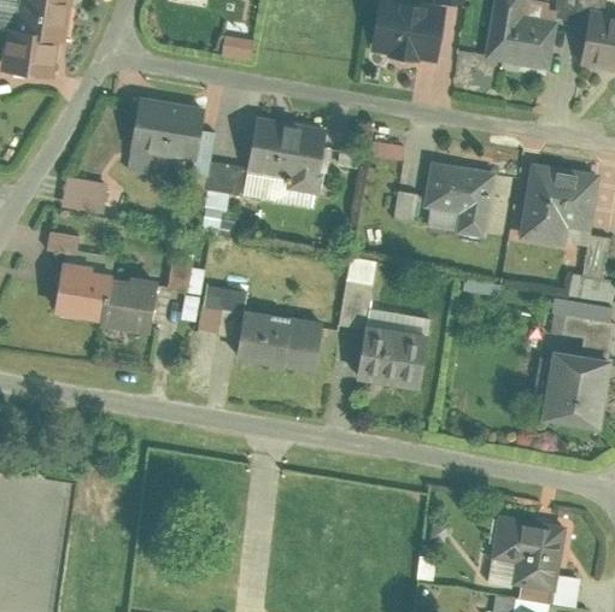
[(24,0),(21,29),(70,36),(75,0),(24,0)]
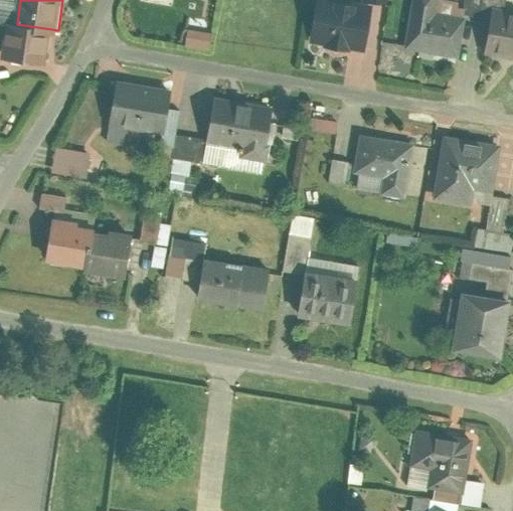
[(371,10),(317,0),(309,43),(363,52),(371,10)]
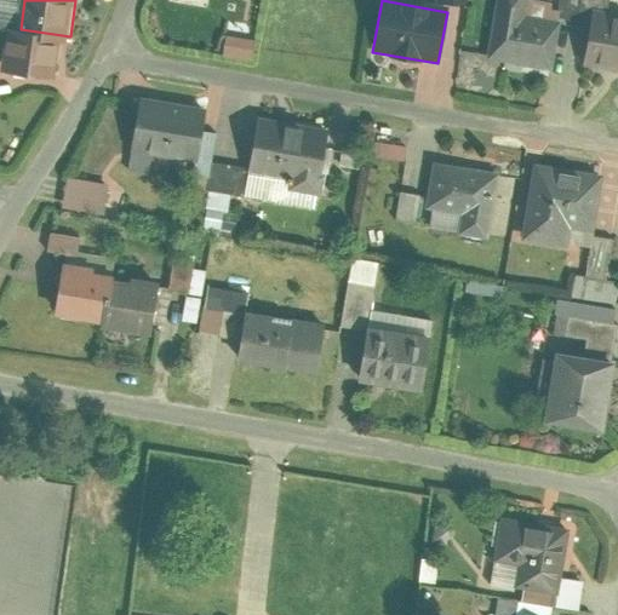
[(495,0),(486,58),(550,68),(558,22),(525,17),(527,0),(495,0)]
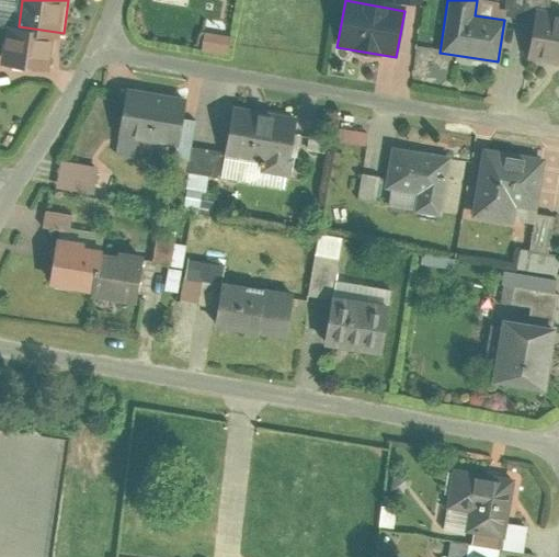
[(508,0),(505,15),(534,20),(527,60),(558,66),(558,20),(549,19),(551,0),(508,0)]
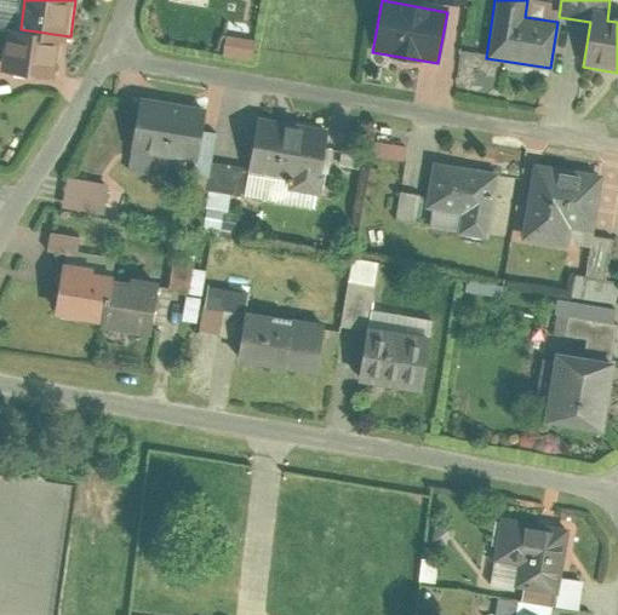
[(70,36),(21,29),(15,67),(64,74),(70,36)]
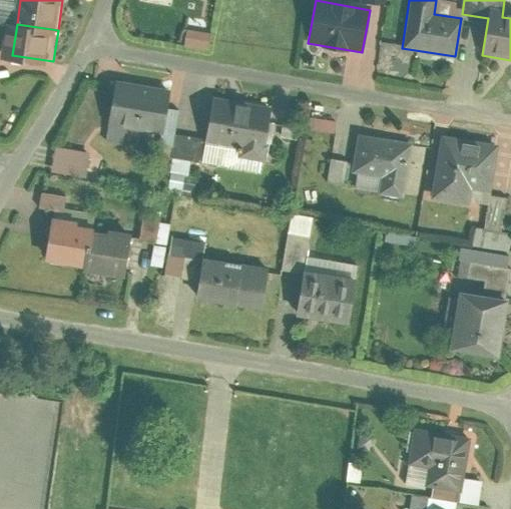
[(210,33),(187,29),(184,46),(207,50),(210,33)]
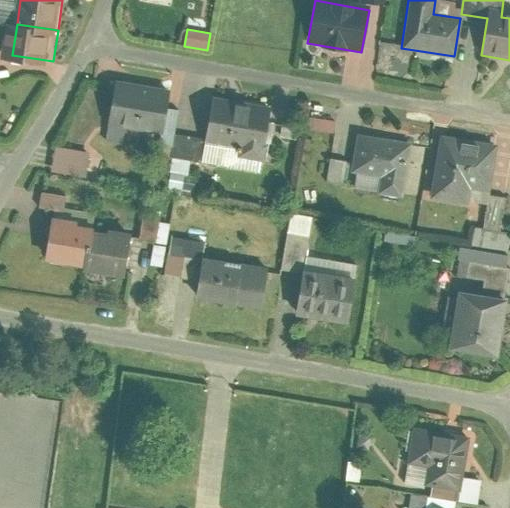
[(162,135),(170,90),(118,81),(110,126),(162,135)]
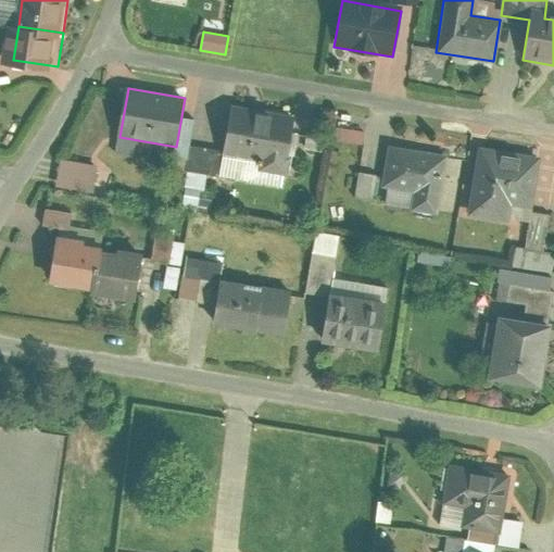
[(285,176),(293,118),(234,109),(225,155),(259,161),(256,171),(285,176)]
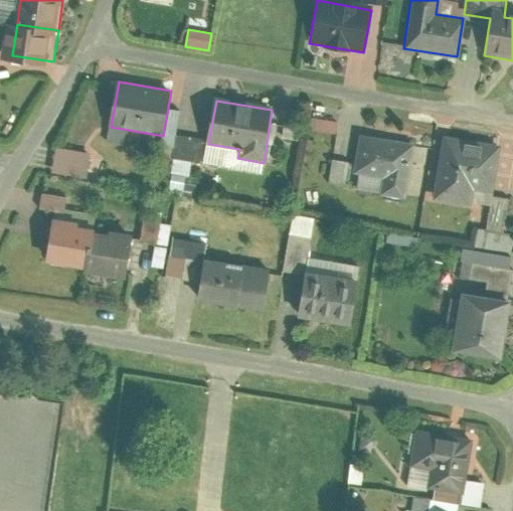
[(162,144),(174,146),(181,109),(169,107),(162,144)]
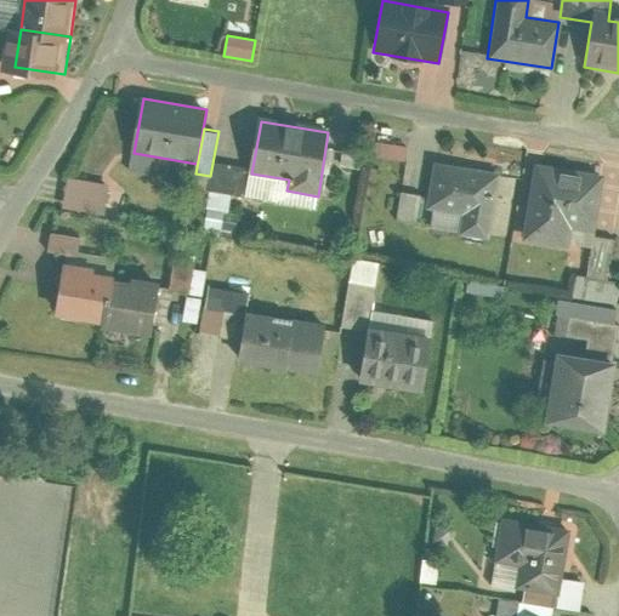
[(408,146),(380,141),(378,157),(405,161),(408,146)]
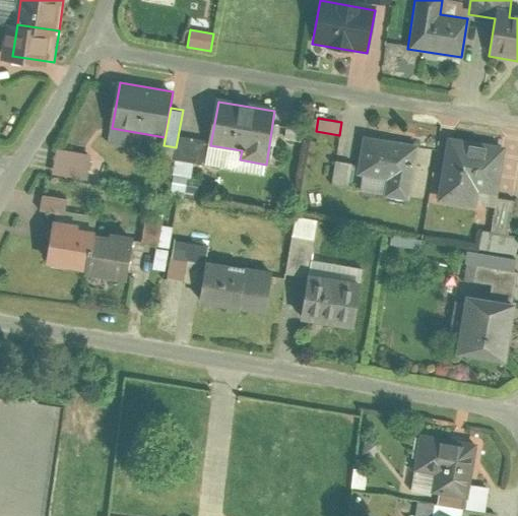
[(179,135),(175,158),(203,165),(207,141),(179,135)]
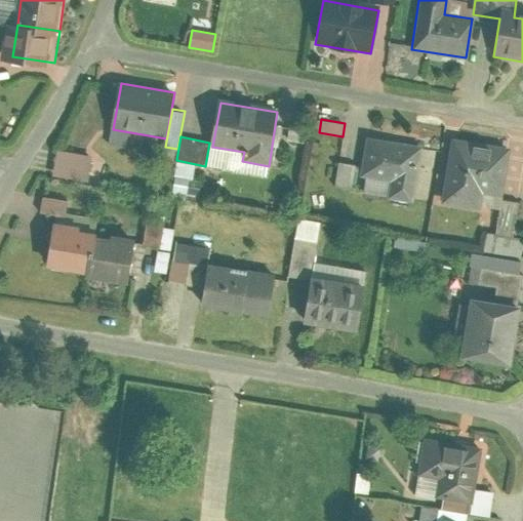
[(421,147),(367,137),(361,176),(390,182),(388,198),(412,202),(421,147)]
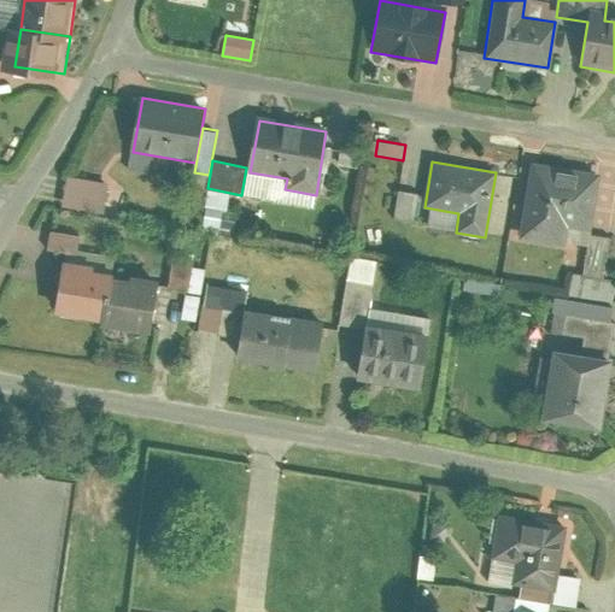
[(601,176),(532,164),(519,237),(563,246),(567,228),(590,231),(601,176)]
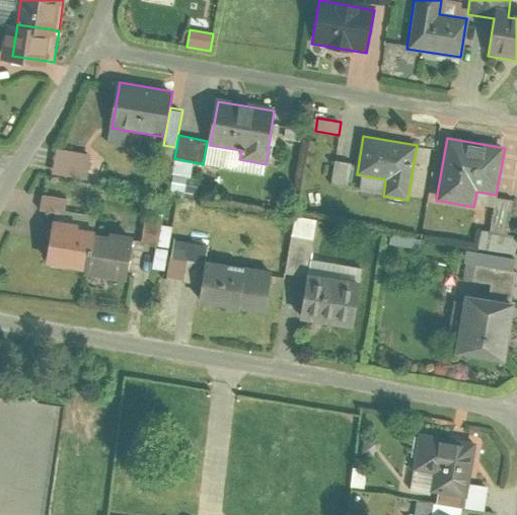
[(91,154),(58,149),(53,175),(87,180),(91,154)]
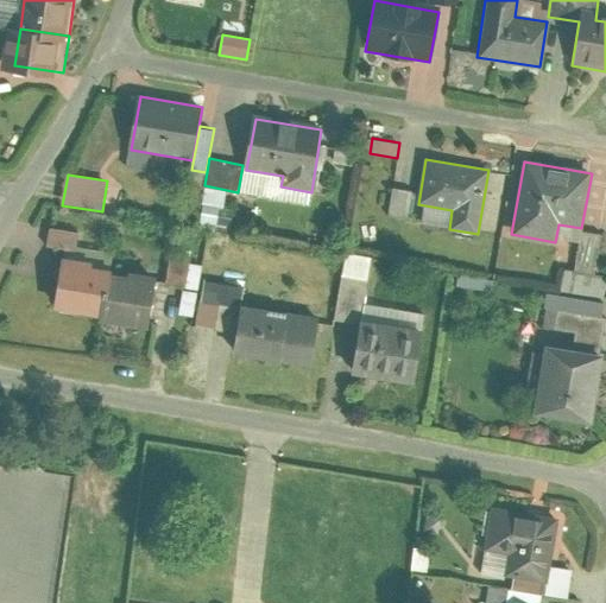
[(408,219),(412,191),(392,188),(387,215),(408,219)]
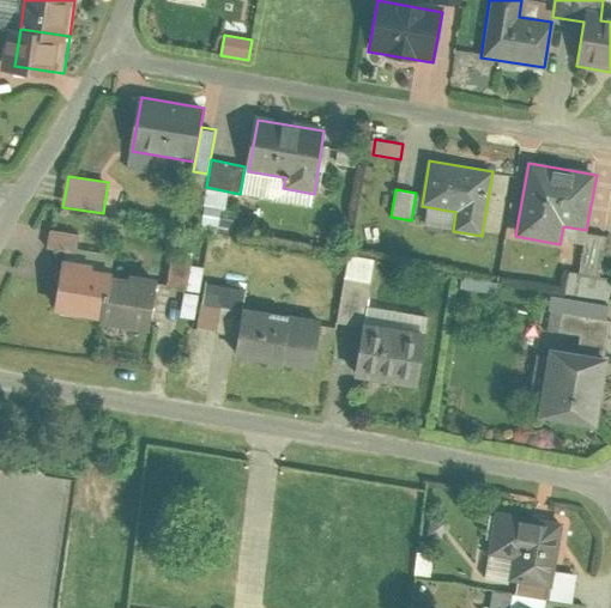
[(79,235),(50,229),(47,249),(76,254),(79,235)]
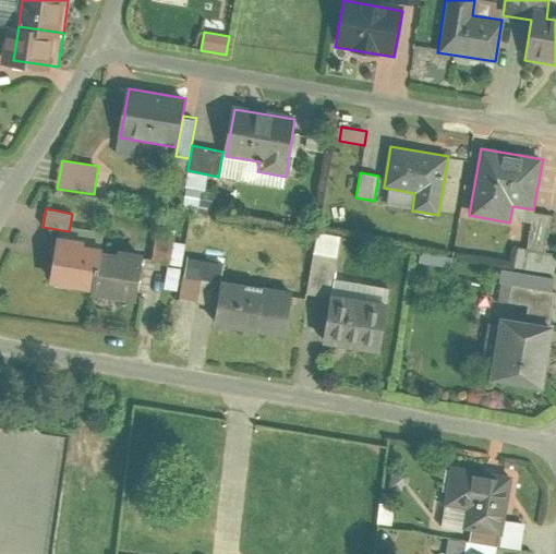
[(534,213),(527,249),(546,252),(554,216),(534,213)]
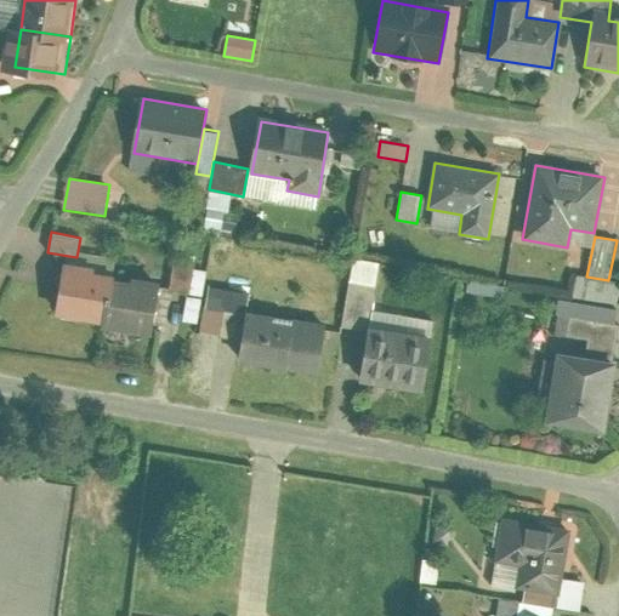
[(210,267),(187,262),(182,285),(205,290),(210,267)]
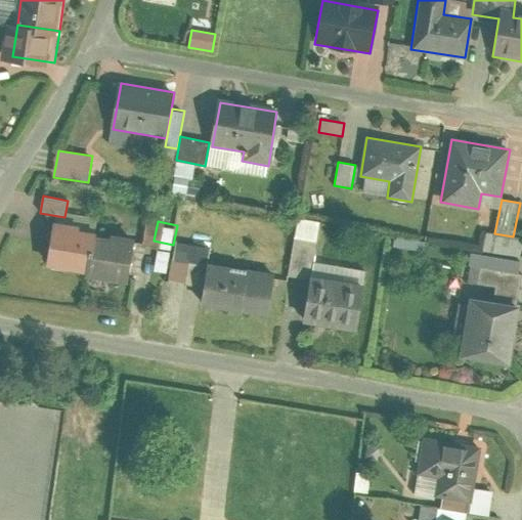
[(93,240),(94,236),(77,234),(77,229),(50,225),(43,269),(87,276),(93,240)]
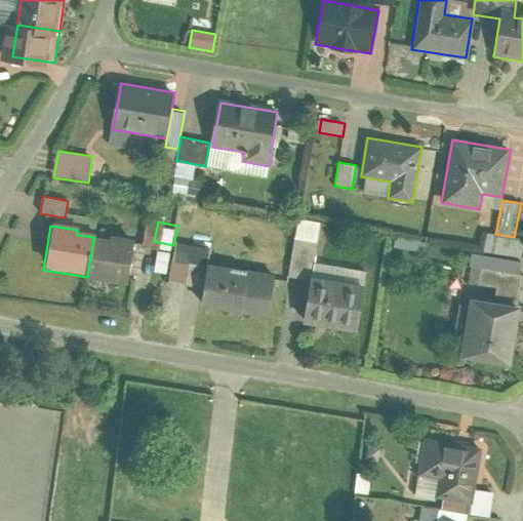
[(495,234),(487,233),(483,251),(520,257),(522,245),(522,239),(514,237),(495,234)]
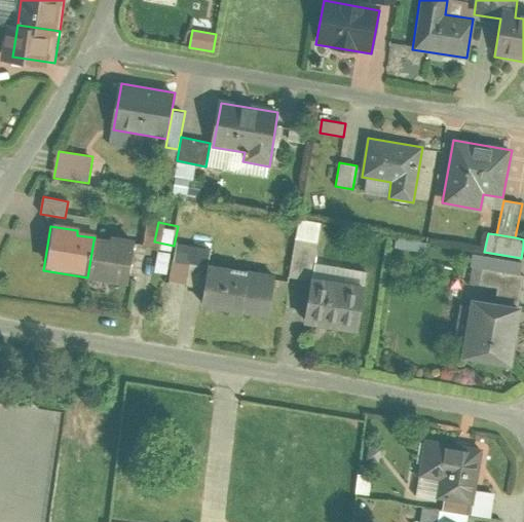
[(87,282),(125,288),(133,243),(110,239),(109,243),(94,240),(87,277),(87,282)]
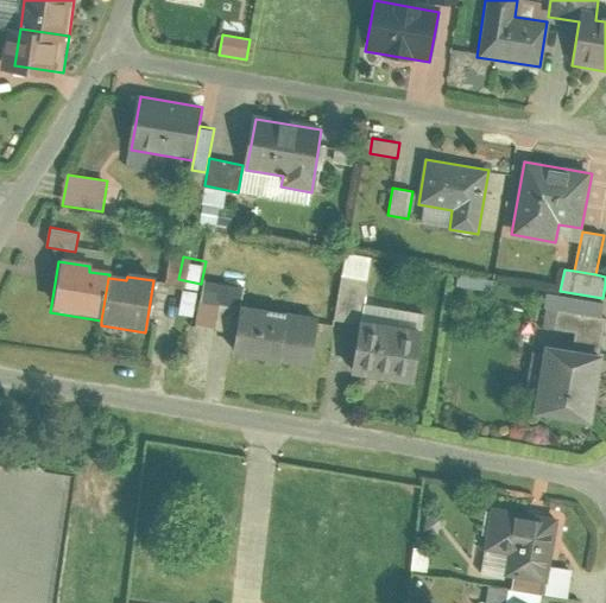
[(204,281),(197,325),(237,331),(240,308),(242,287),(204,281)]
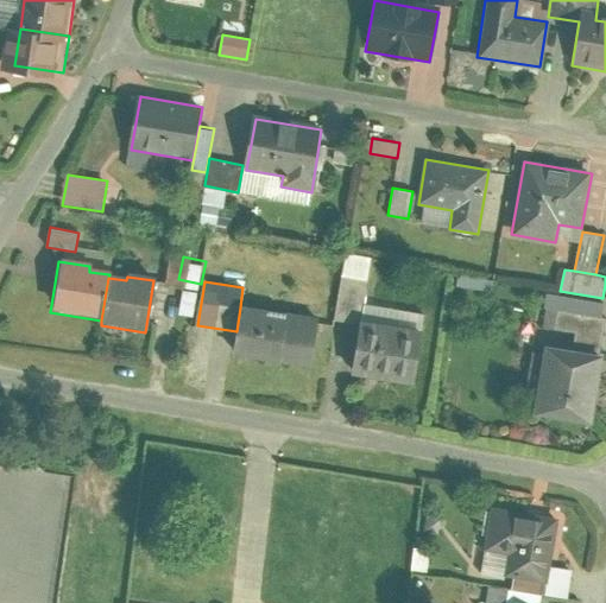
[(605,304),(547,294),(544,308),(603,317),(605,304)]
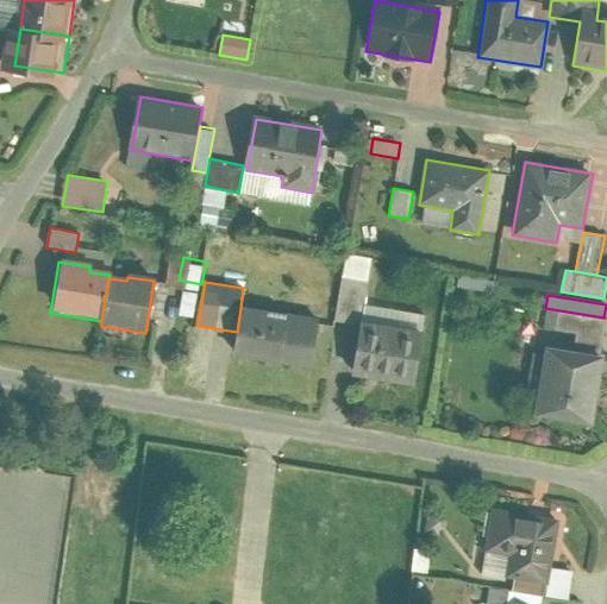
[(319,320),(241,308),(237,332),(232,357),(311,369),(319,320)]
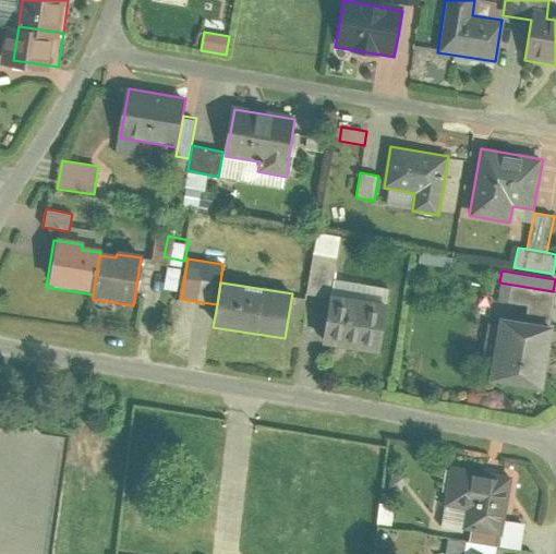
[(386,306),(330,298),(323,349),(378,358),(386,306)]
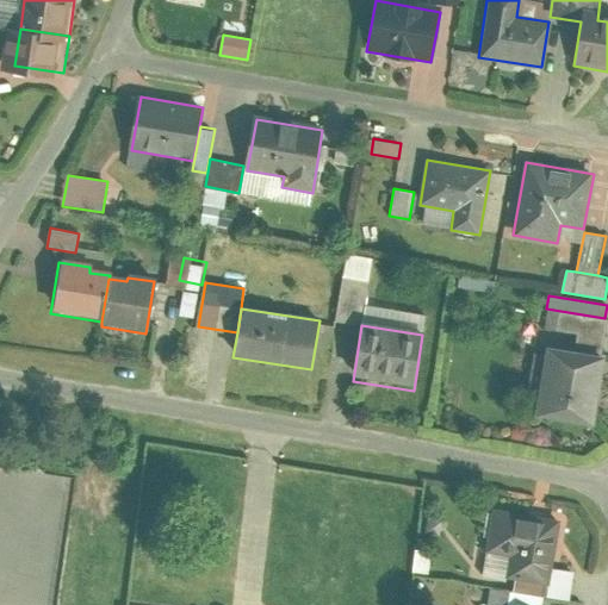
[(533,419),(591,430),(605,359),(546,349),(533,419)]
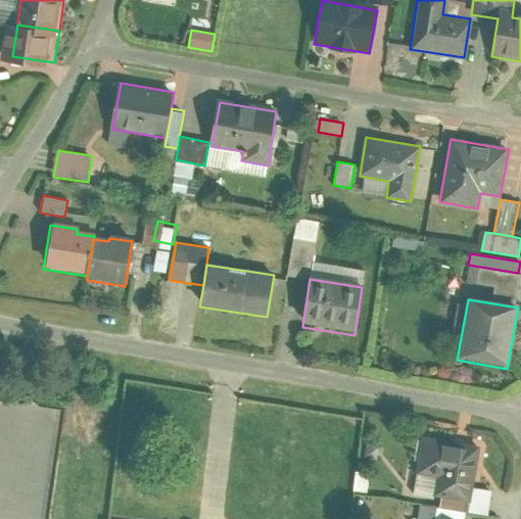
[(480,447),(424,437),(417,473),(436,476),(433,496),(441,498),(440,508),(468,512),(480,447)]
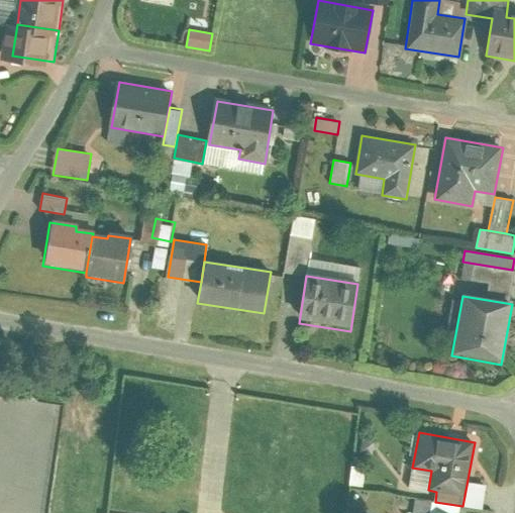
[(433,502),(431,512),(458,512),(460,506),(433,502)]
